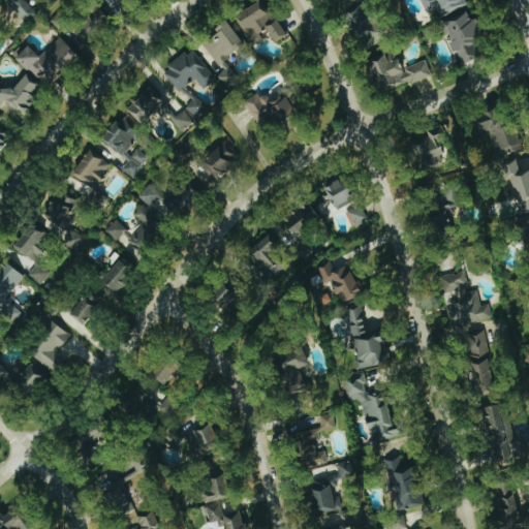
[(7,0),(7,1),(28,25),(39,14),(25,0),(7,0)]
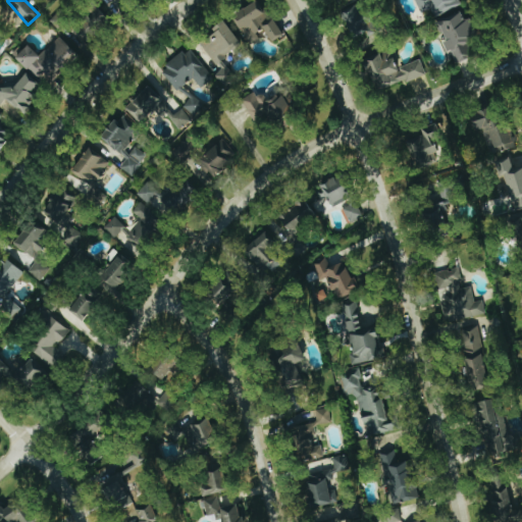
[(122,0),(105,0),(111,8),(122,0)]
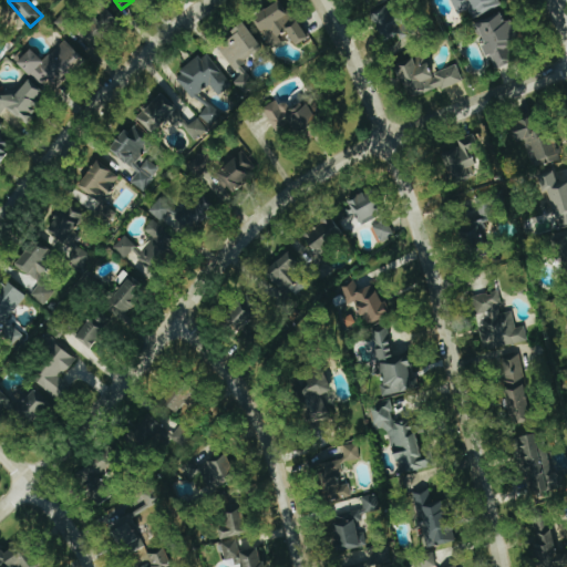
[(309,40),(284,0),(282,0),(254,19),(270,47),(289,35),(297,47),(309,40)]
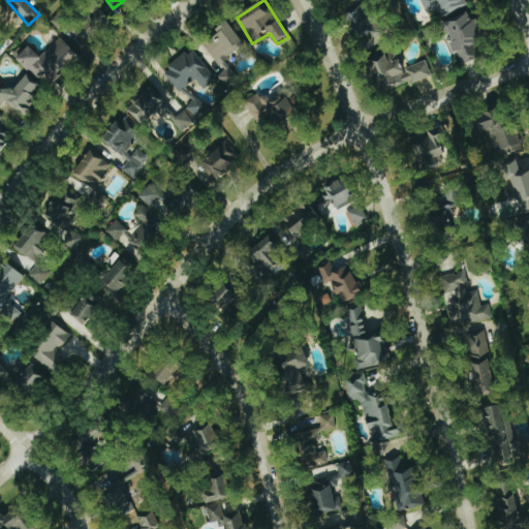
[(467,6),(464,0),(424,0),(433,21),(467,6)]
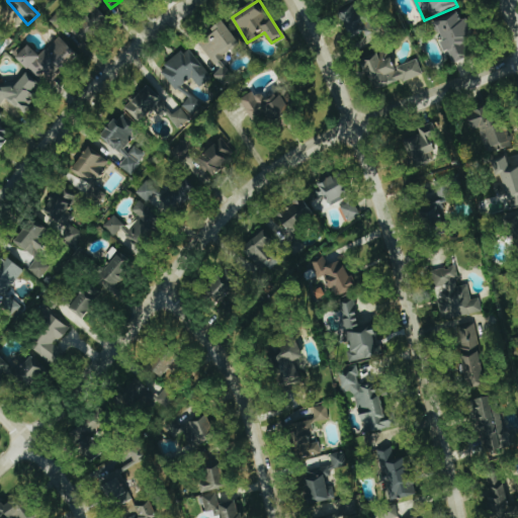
[(352,39),(373,30),(361,3),(340,13),(352,39)]
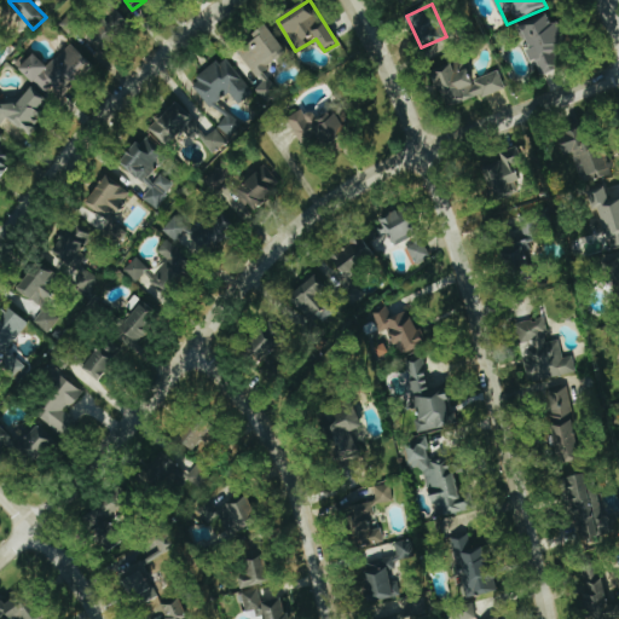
[(559,55),(566,53),(556,17),(522,25),(532,63),(539,61),(543,74),(562,69),(559,55)]
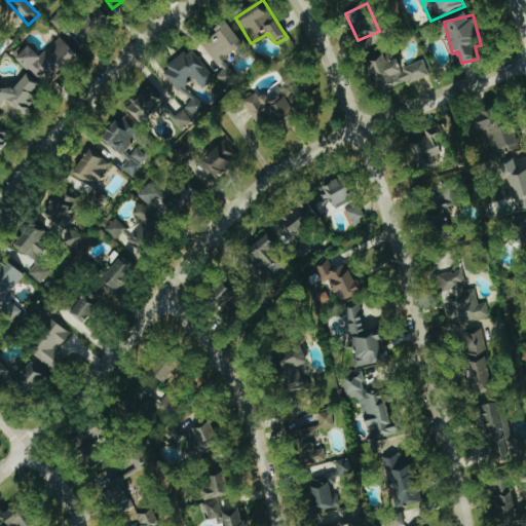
[(19,59),(39,80),(47,73),(54,80),(79,57),(62,37),(40,58),(31,46),(19,59)]
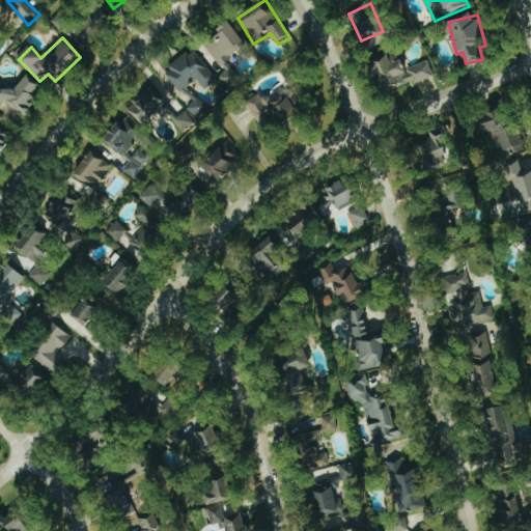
[(218,79),(194,49),(164,73),(174,85),(171,87),(196,119),(207,110),(189,87),(197,80),(205,89),(218,79)]
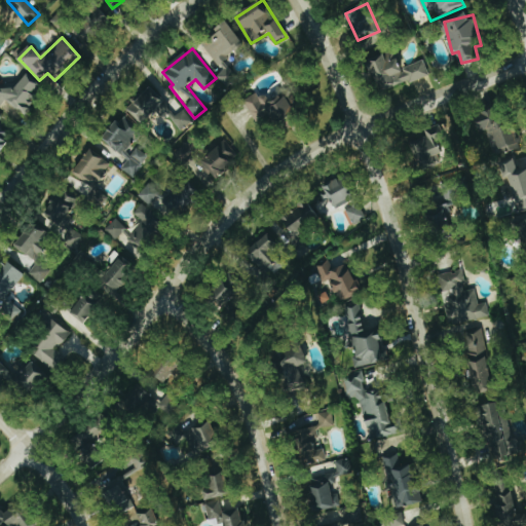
[(431,76),(424,60),(403,69),(395,50),(370,61),(383,91),(407,81),(409,86),(431,76)]
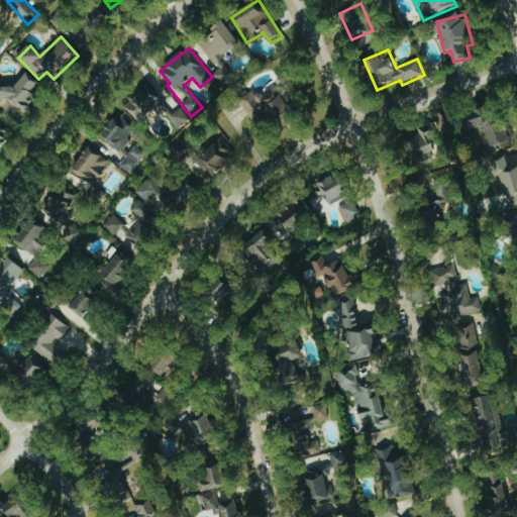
[(6,99),(25,112),(43,87),(25,75),(13,92),(0,82),(0,104),(1,106),(6,99)]
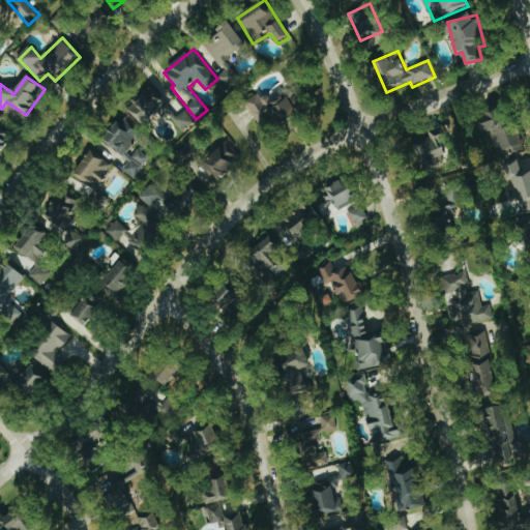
[(128,112),(146,129),(170,104),(151,87),(128,112)]
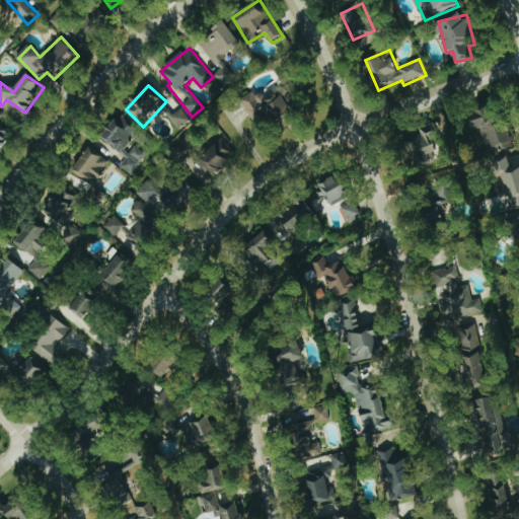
[(257,128),(291,108),(282,92),(264,102),(256,90),(241,99),(257,128)]
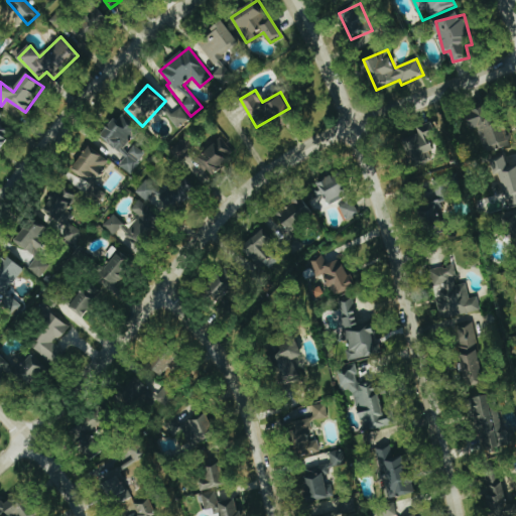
[(470,112),(481,154),(511,147),(505,123),(493,126),(489,108),(470,112)]
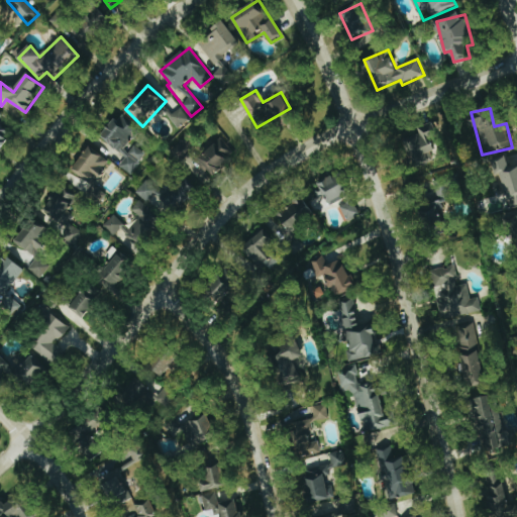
[(123,151),(137,128),(117,116),(103,139),(123,151)]
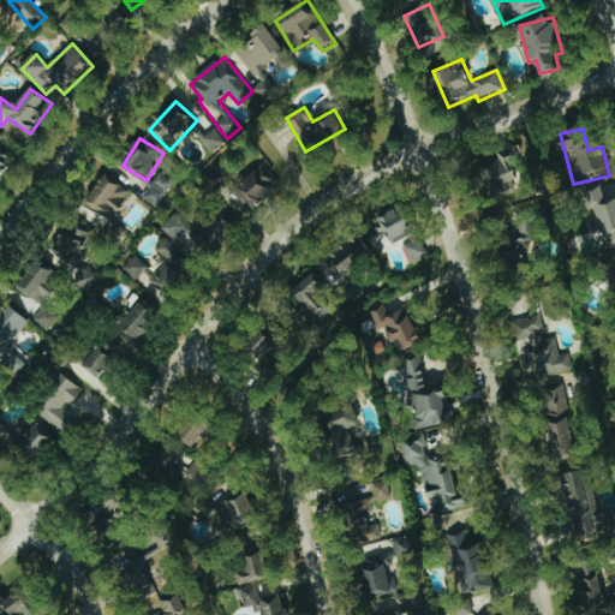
[(507,198),(506,181),(521,180),(519,149),(500,150),(501,166),(484,167),(487,199),(507,198)]
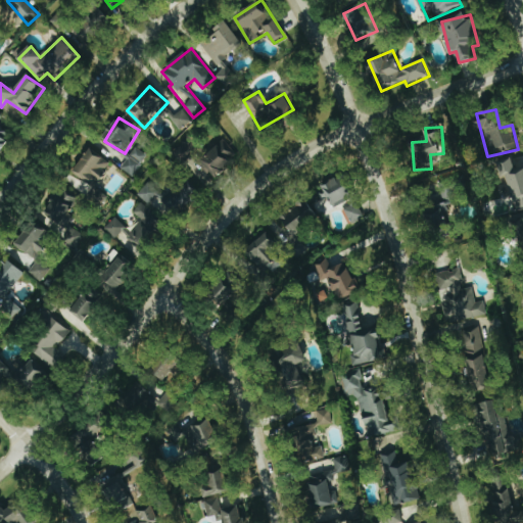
[(0,129),(0,152),(11,135),(1,128),(0,129)]
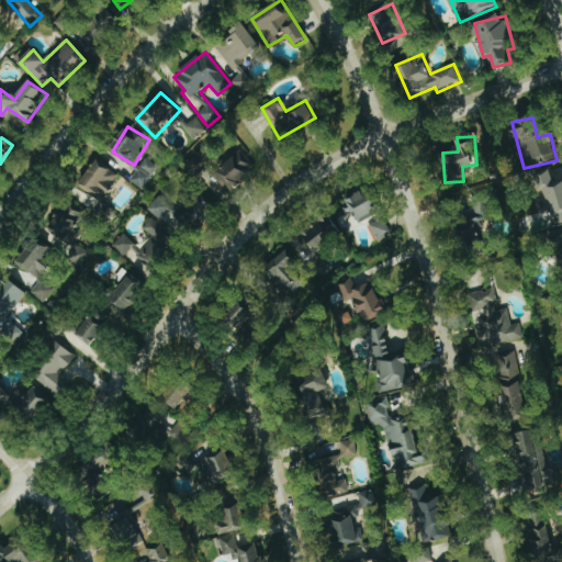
[(233,194),(251,168),(234,155),(214,181),(233,194)]
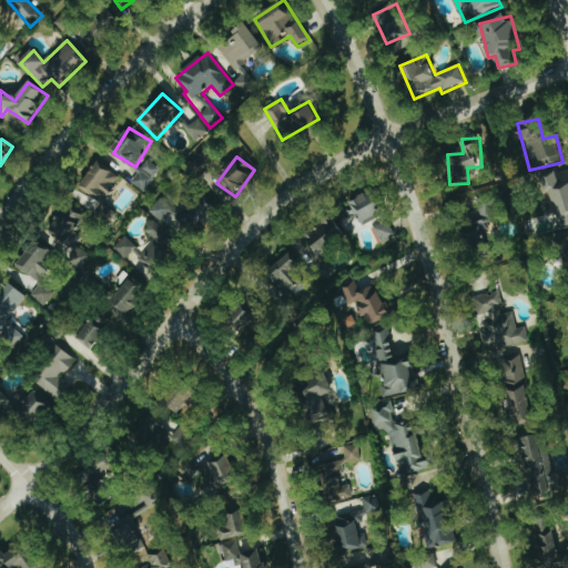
[(141,171),(132,183),(145,193),(162,170),(148,160),(141,171)]
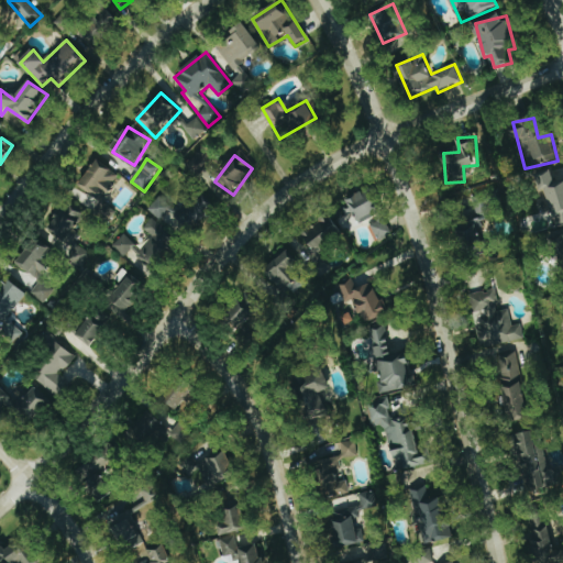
[(120,175),(97,159),(79,188),(103,202),(120,175)]
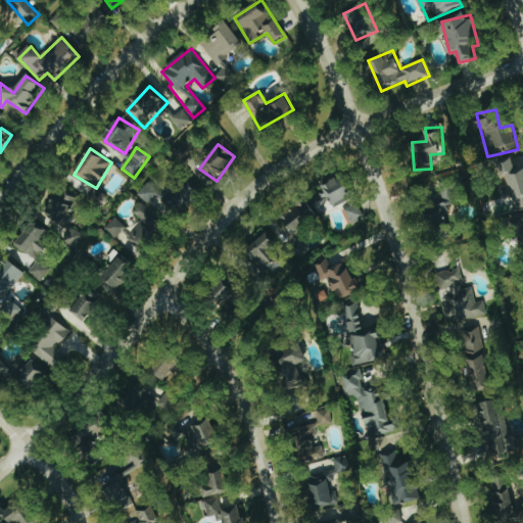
[(522,168),(516,171),(513,158),(503,161),(514,211),(522,208),(522,168)]
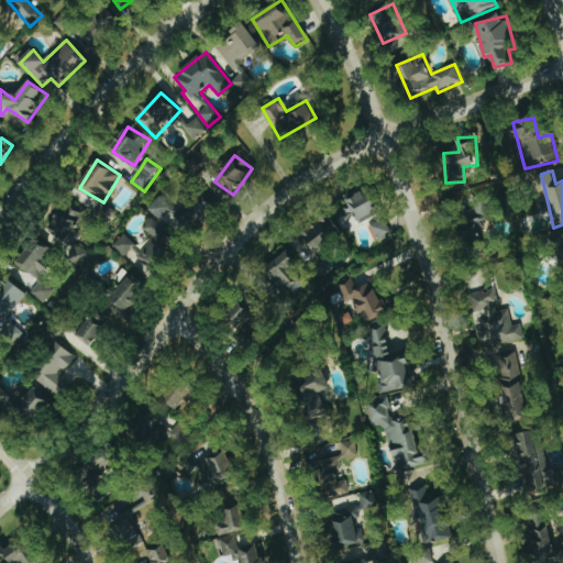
[(382,211),(371,189),(348,200),(352,211),(353,210),(359,222),(382,211)]
